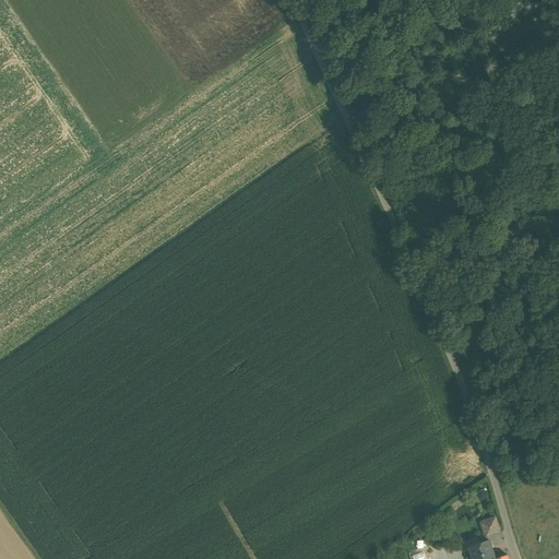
[(456,28),(443,12),(438,16),(452,33),(456,28)]
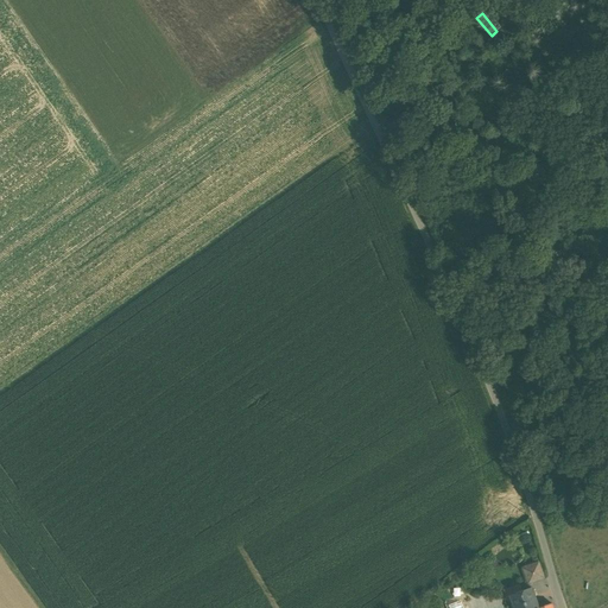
[(492,36),(476,18),(469,25),(485,43),(492,37),(492,36)]
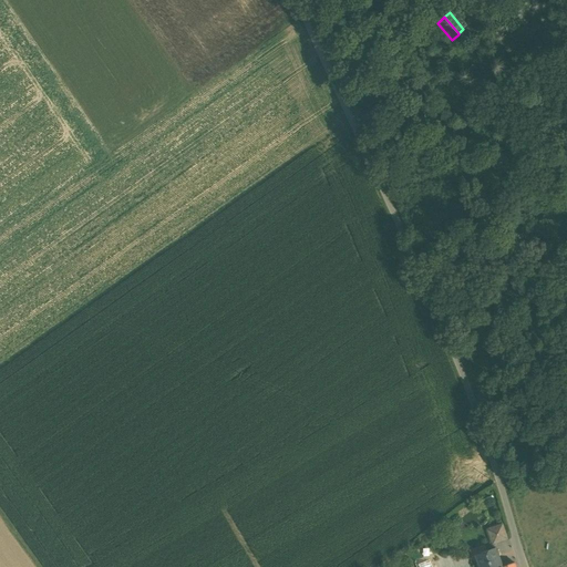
[(450,98),(444,102),(447,107),(454,102),(450,98)]
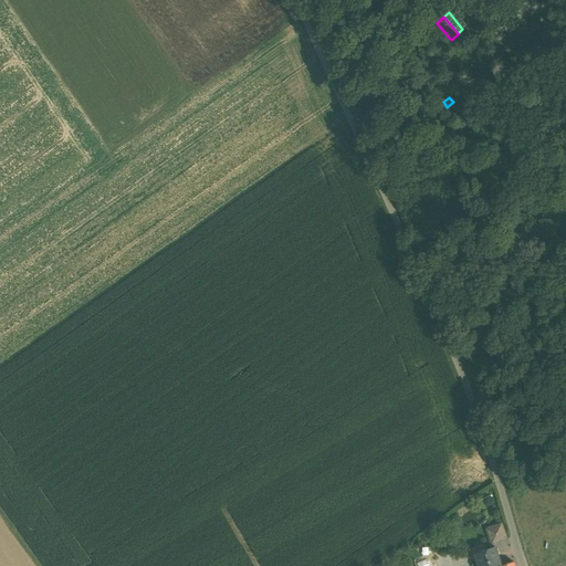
[(501,524),(488,528),(492,543),(505,537),(501,524)]
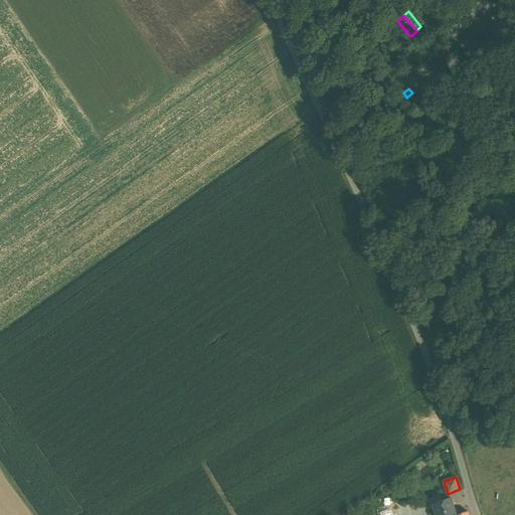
[(451,498),(440,502),(440,503),(433,505),(436,514),(456,514),(457,514),(451,498)]
